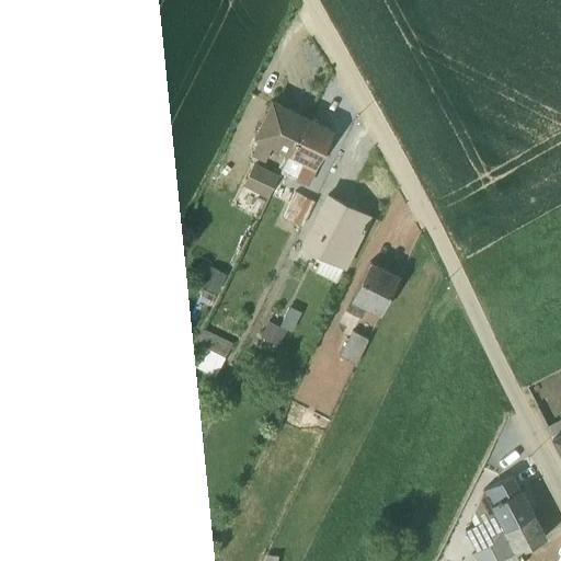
[(259,139),(251,155),(264,161),(272,146),(288,153),(306,118),(272,102),(253,136),(259,139)]
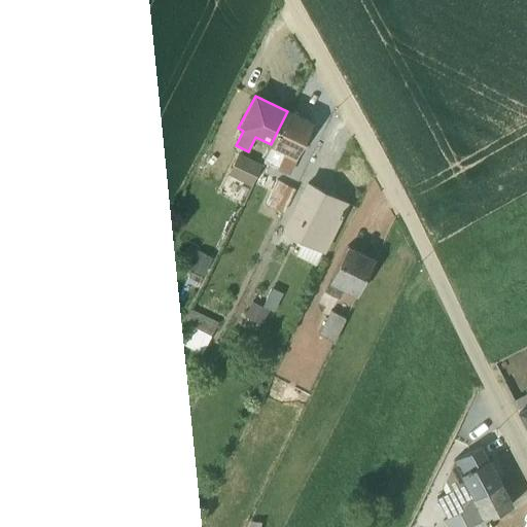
[(264,161),(288,174),(296,159),(295,159),(312,120),(287,111),(264,161)]
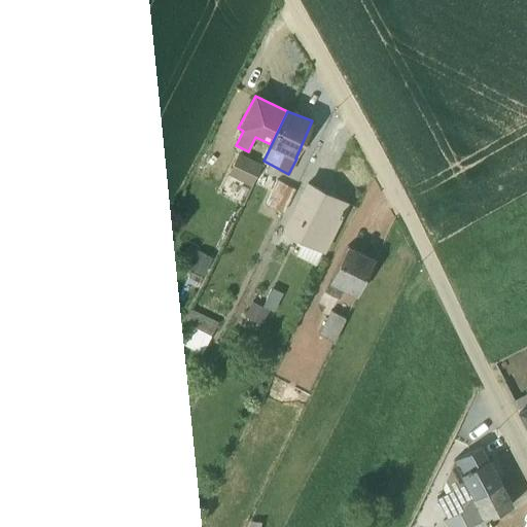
[(261,164),(238,152),(227,174),(251,184),(261,164)]
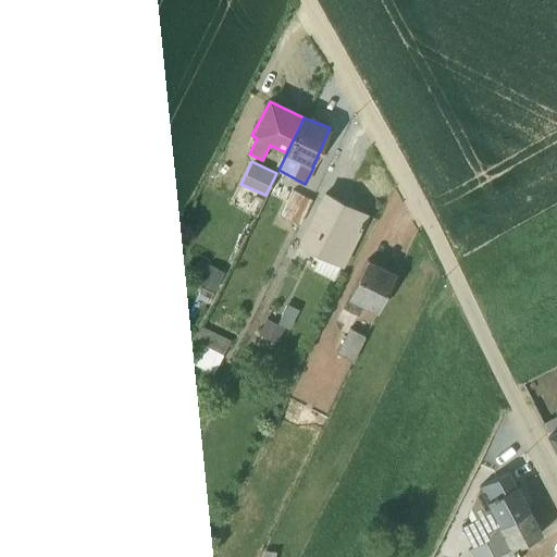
[(242,185),(234,201),(257,211),(265,195),(242,185)]
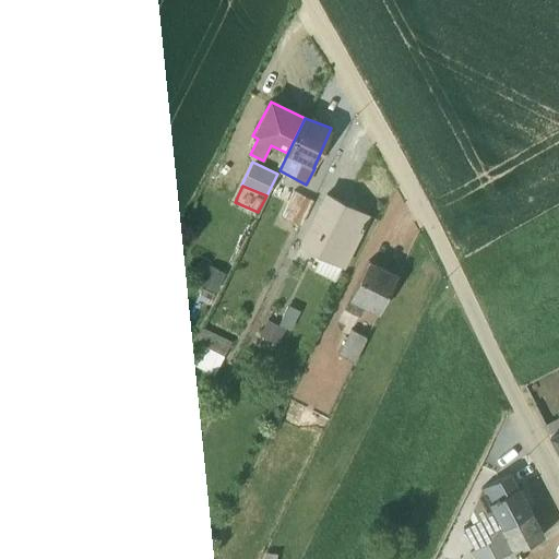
[(344,268),(371,214),(324,191),(298,245),(316,253),(313,257),(319,260),(313,270),(334,280),(342,266),(344,268)]
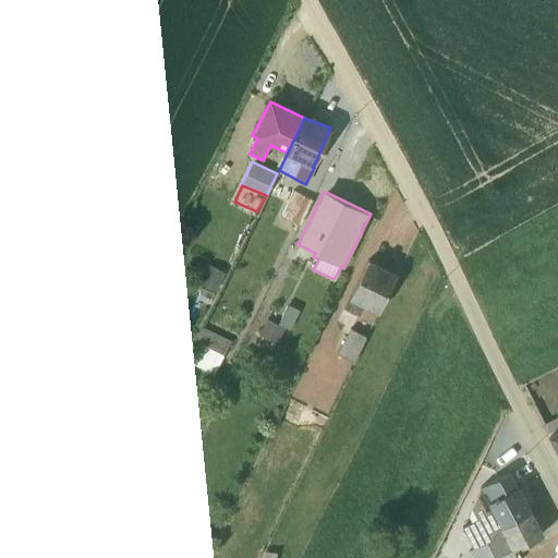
[(215,192),(208,206),(223,214),(230,199),(215,192)]
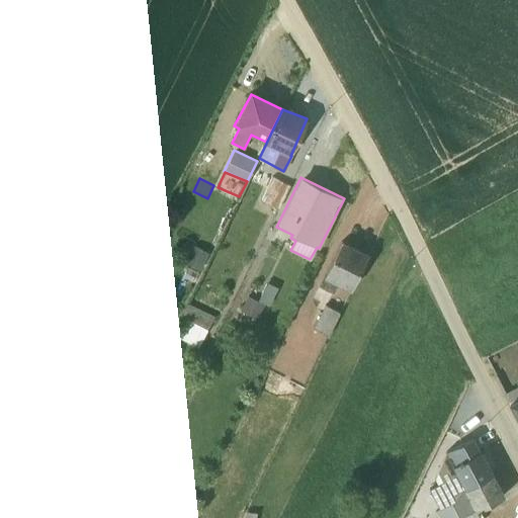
[(272,178),(261,201),(278,208),(289,186),(272,178)]
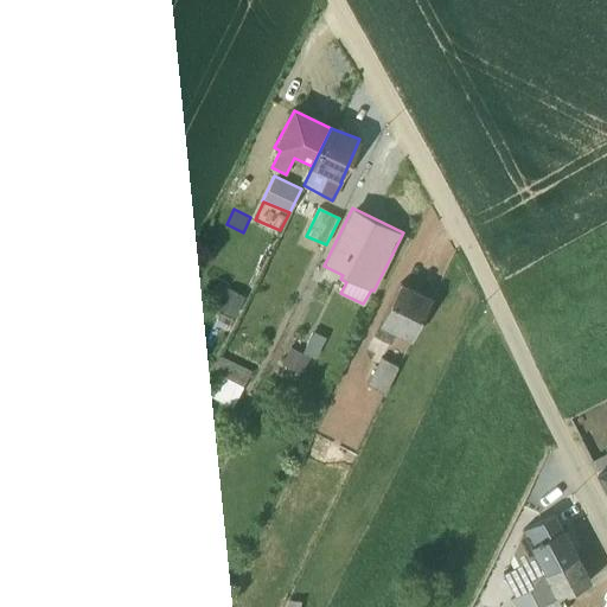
[(411,339),(430,299),(400,283),(374,334),(391,343),(396,333),(411,339)]
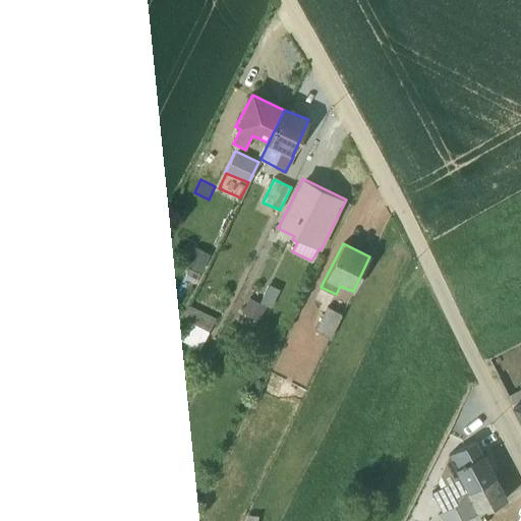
[(209,254),(194,247),(185,265),(200,272),(209,254)]
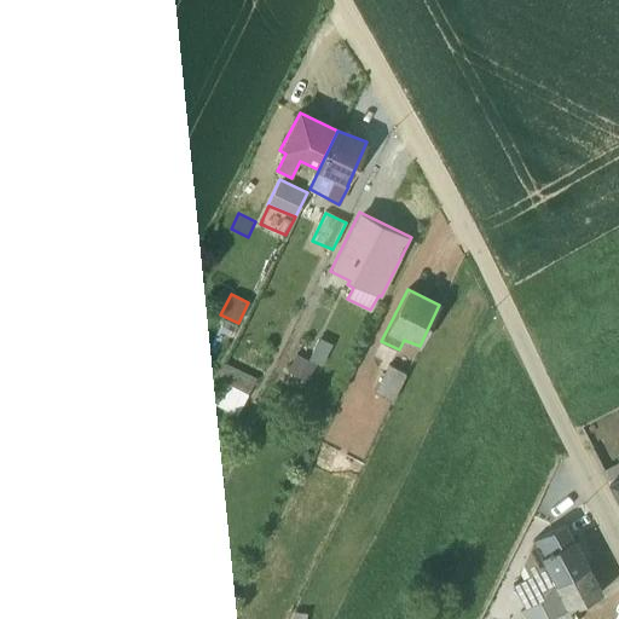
[(295,354),(287,370),(306,380),(314,363),(319,365),(330,345),(318,337),(307,359),(295,354)]
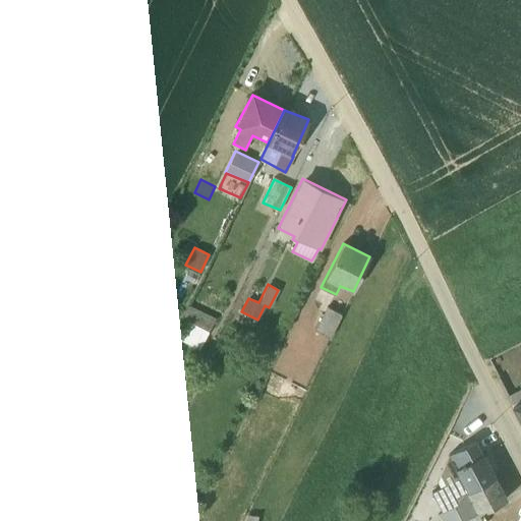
[(175,338),(198,350),(215,319),(188,305),(181,321),(184,323),(175,338)]
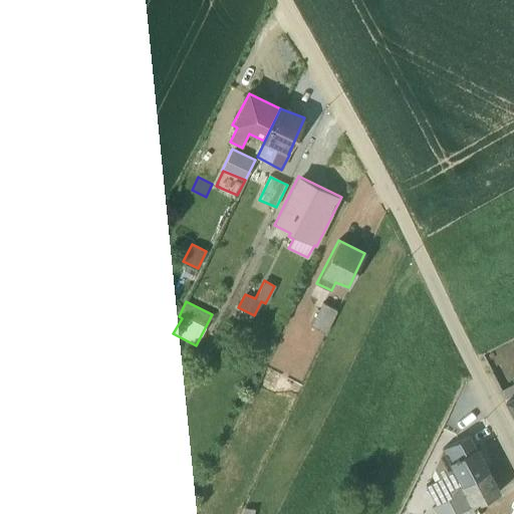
[(322,302),(310,326),(325,333),(337,310),(322,302)]
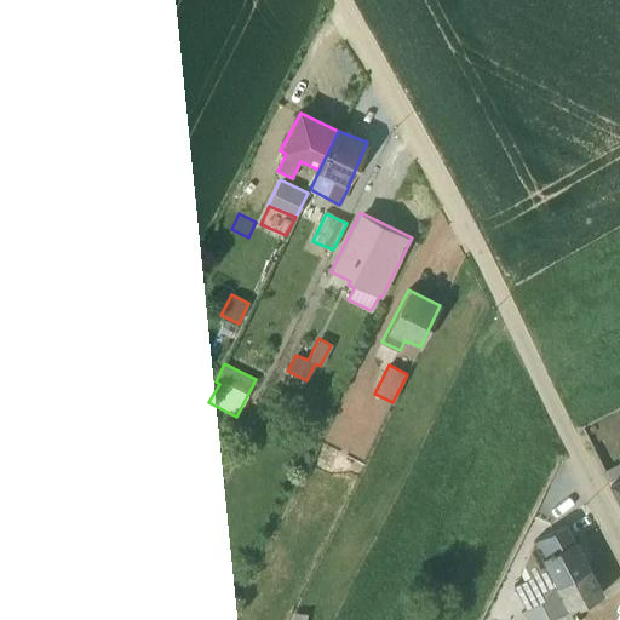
[(619,460),(603,470),(619,503),(619,460)]
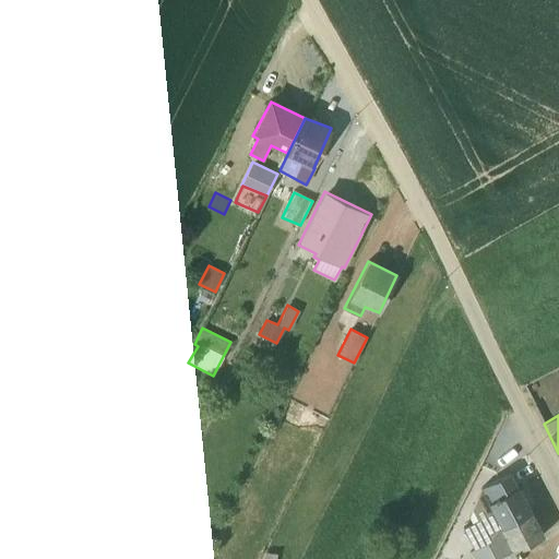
[(523,496),(509,472),(480,486),(472,509),(477,519),(463,526),(474,548),(470,551),(474,558),(496,558),(487,543),(501,524),(530,510),(528,507),(530,502),(526,498),(523,496)]
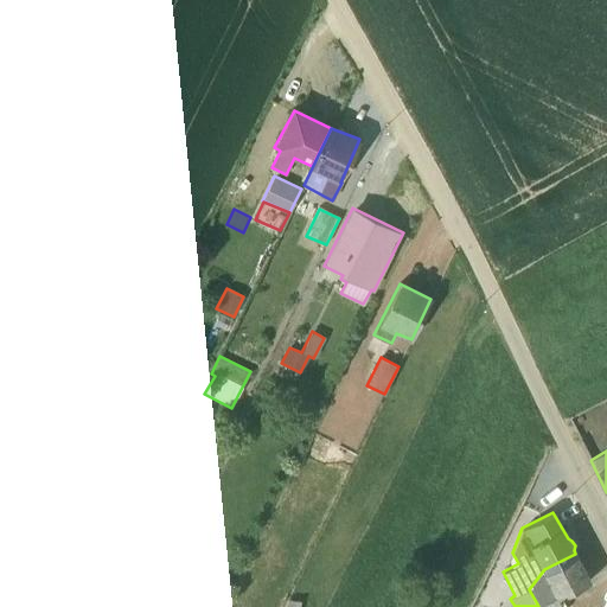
[(529,589),(538,606),(561,595),(588,580),(575,554),(544,569),(529,589)]
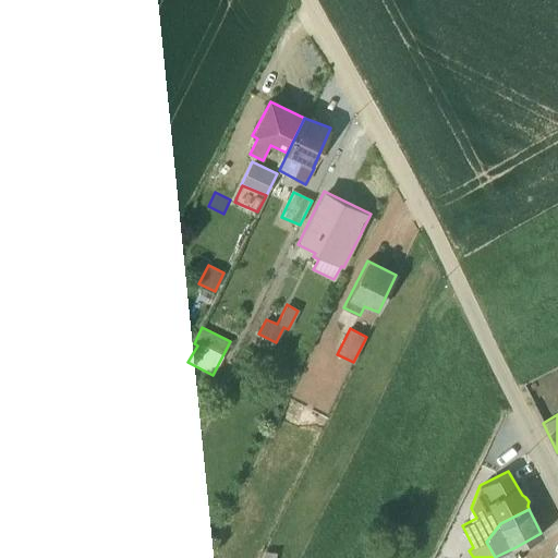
[(520,557),(516,547),(495,557),(520,557)]
